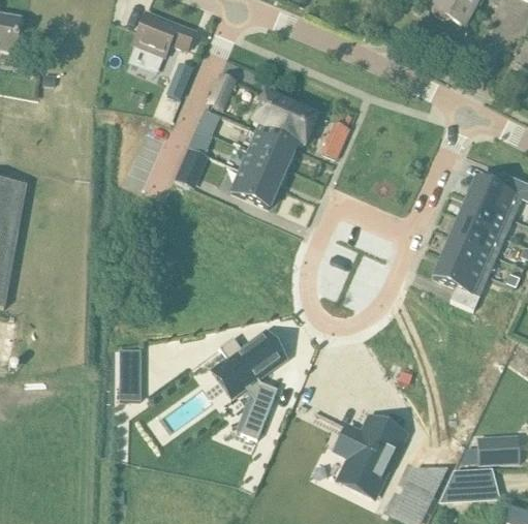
[(429,0),(427,3),(434,7),(434,8),(435,13),(444,19),(449,17),(451,16),(464,24),(476,0),(429,0)]
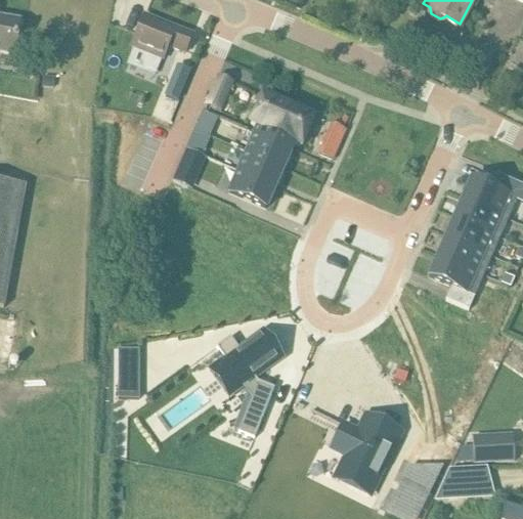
[(145,11),(132,44),(164,56),(169,44),(185,50),(193,31),(176,24),(175,26),(162,20),(163,18),(145,11)]
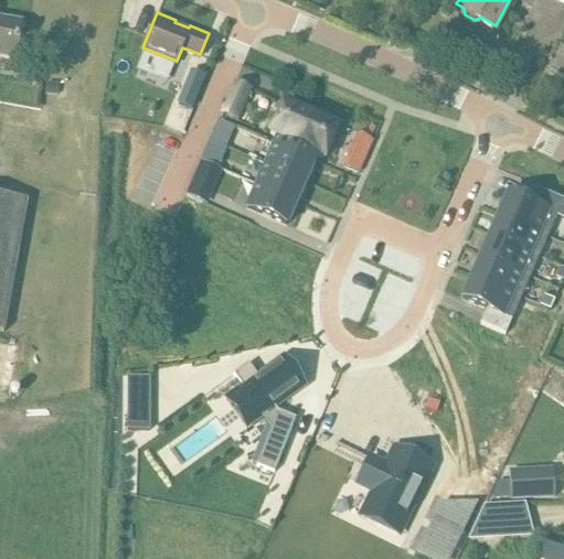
[(0,51),(17,54),(22,20),(0,15),(0,51)]
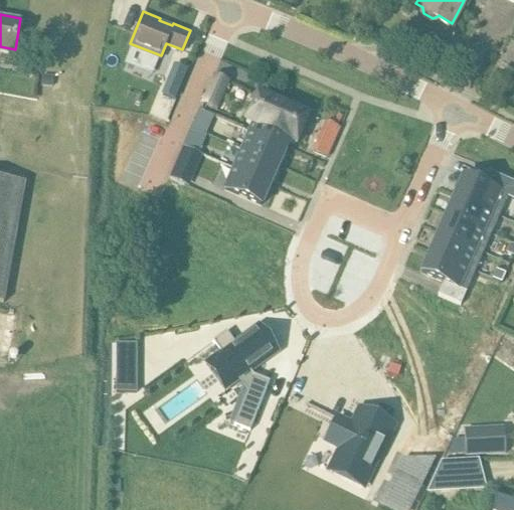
[(174,60),(162,92),(176,97),(187,67),(188,65),(174,60)]
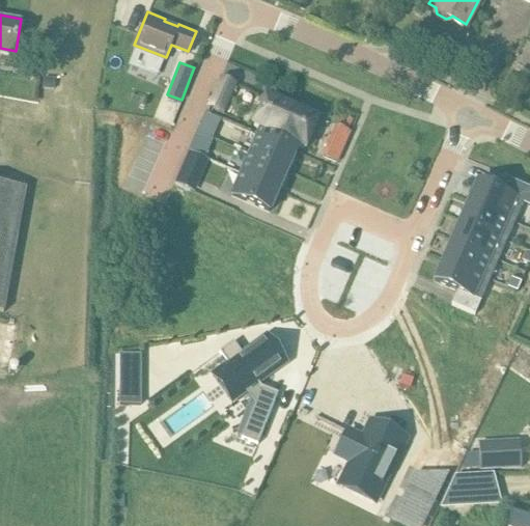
[(267,93),(254,121),(262,126),(258,133),(277,140),(293,105),(267,93)]
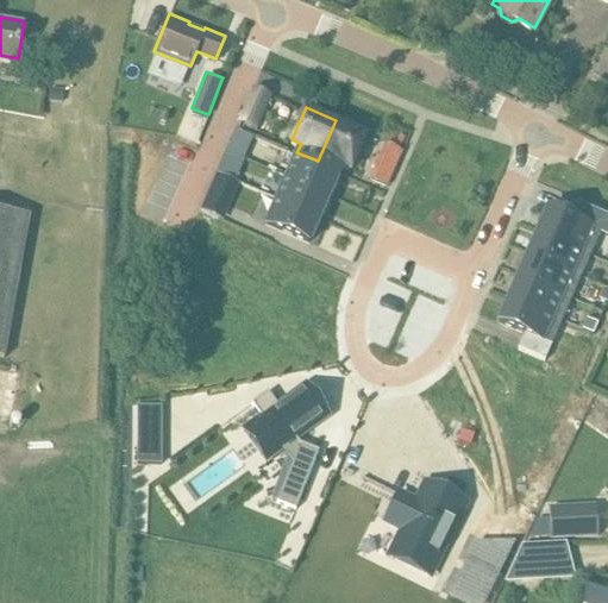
[(160,112),(154,124),(167,130),(173,117),(160,112)]
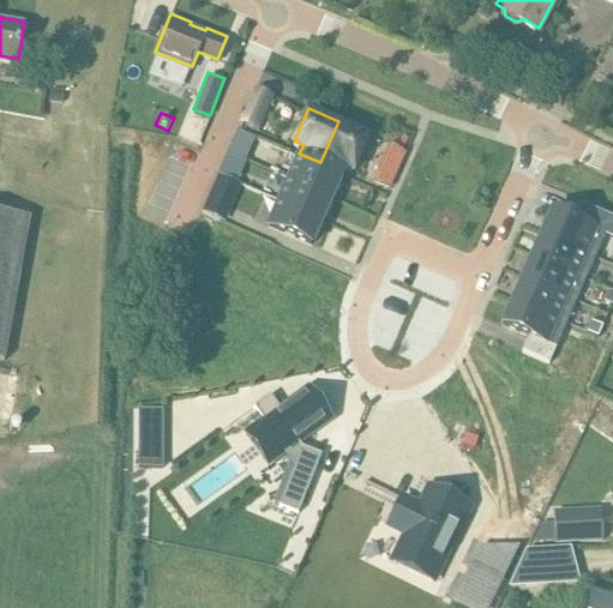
[(338,121),(320,162),(342,172),(346,163),(354,167),(368,134),(338,121)]
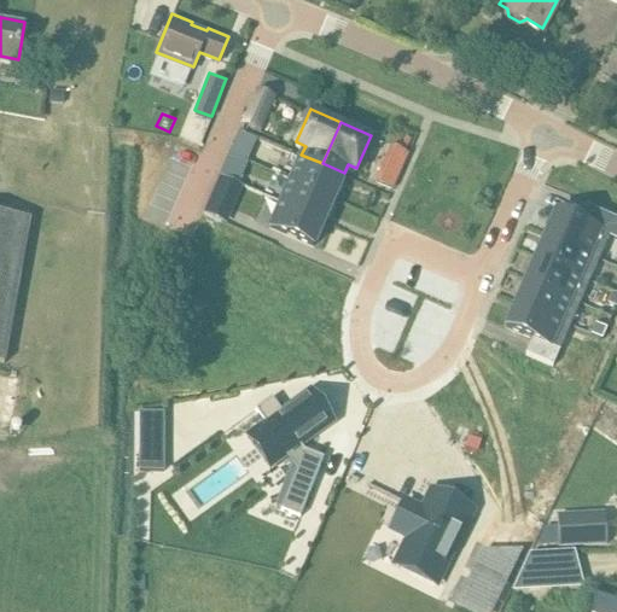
[(240,127),(230,149),(248,157),(258,135),(240,127)]
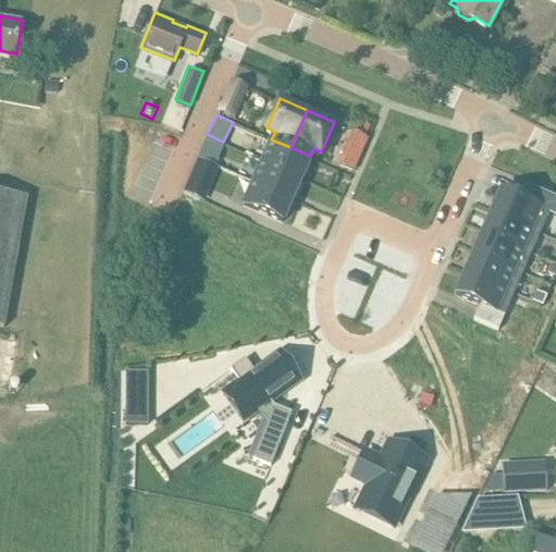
[(159,126),(157,132),(164,135),(167,130),(159,126)]
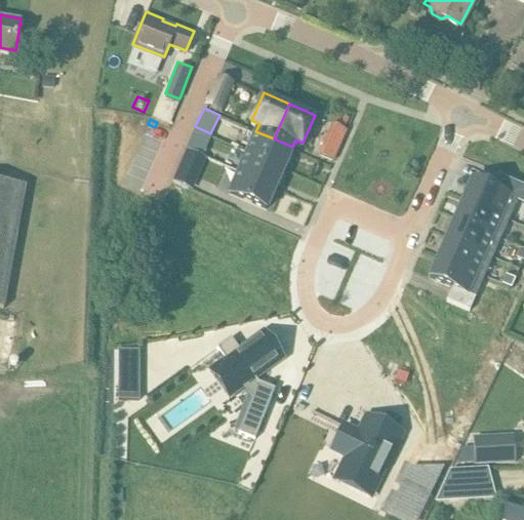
[(332,120),(319,151),(333,157),(347,126),(332,120)]
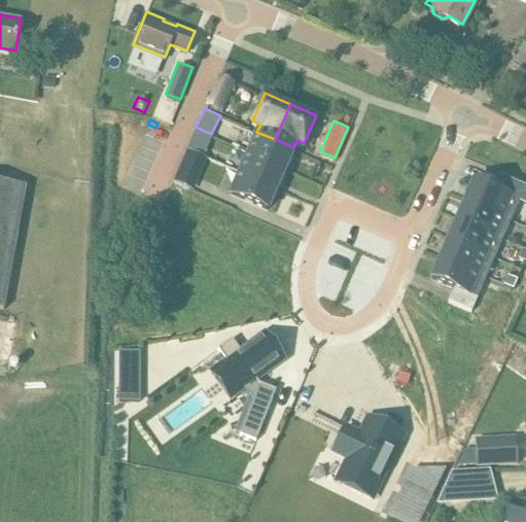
[(256,132),(248,150),(285,167),(293,147),(275,139),(256,132)]
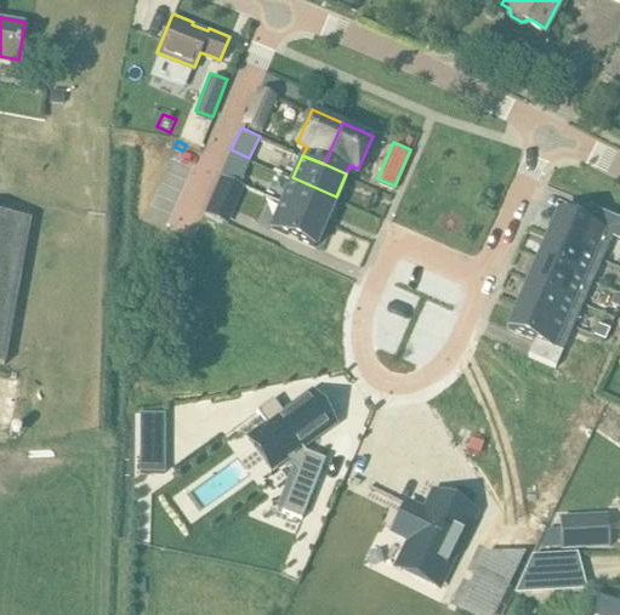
[(222,172),(205,211),(228,221),(245,182),(222,172)]
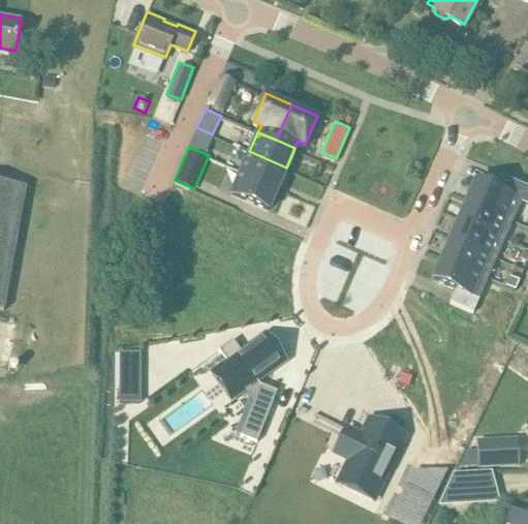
[(249,151),(241,170),(278,186),(286,167),(249,151)]
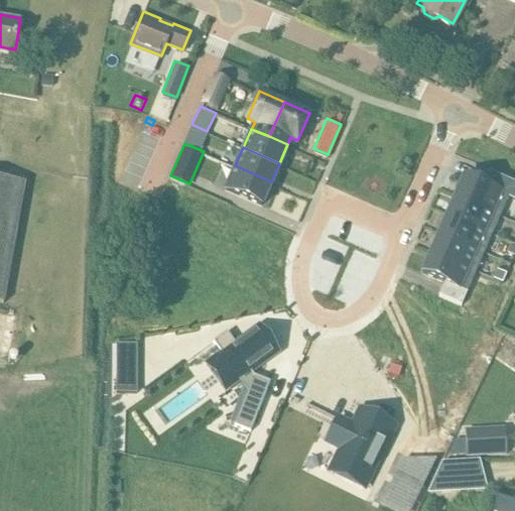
[(235,165),(226,186),(262,203),(271,181),(235,165)]
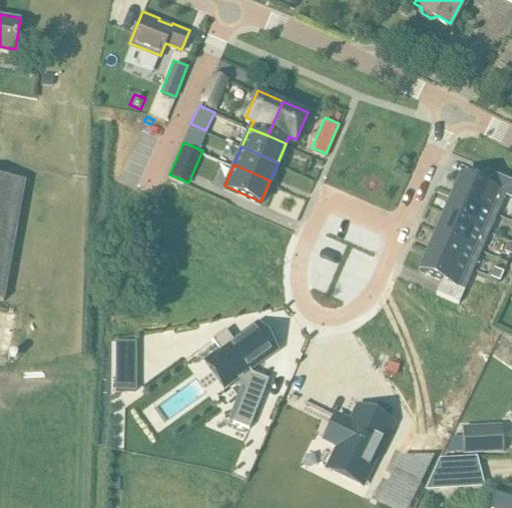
[(464,173),(457,188),(499,206),(505,192),(511,195),(511,177),(487,166),(480,181),(464,173)]
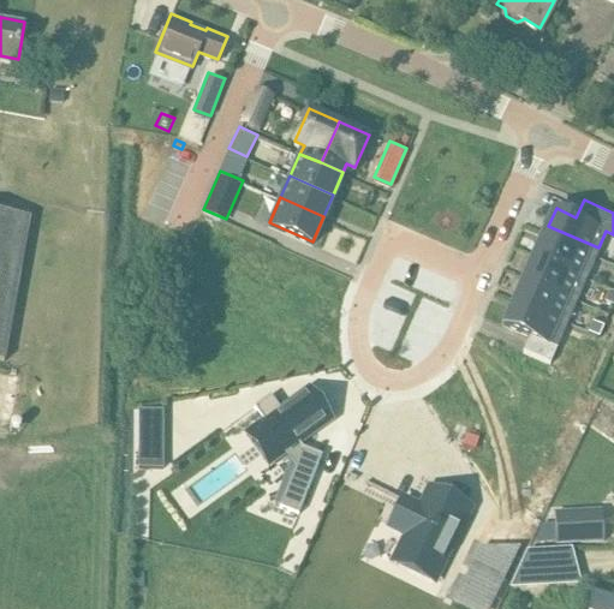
[(0,358),(6,359),(31,214),(0,208),(0,358)]
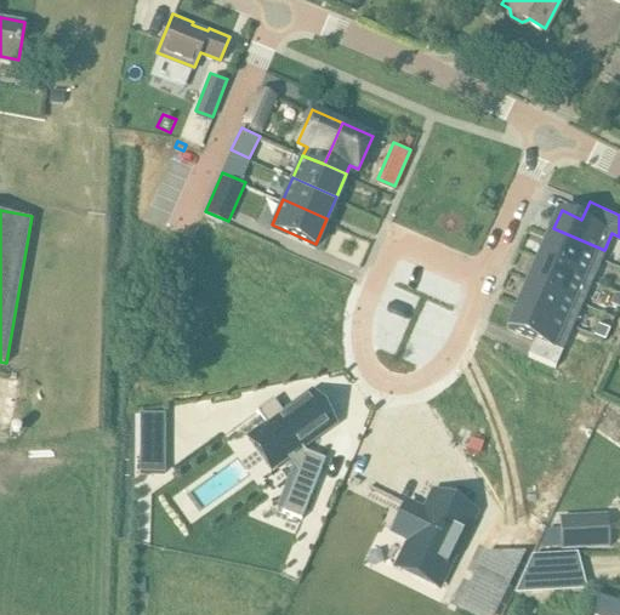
[(553,228),(544,250),(595,273),(604,250),(553,228)]
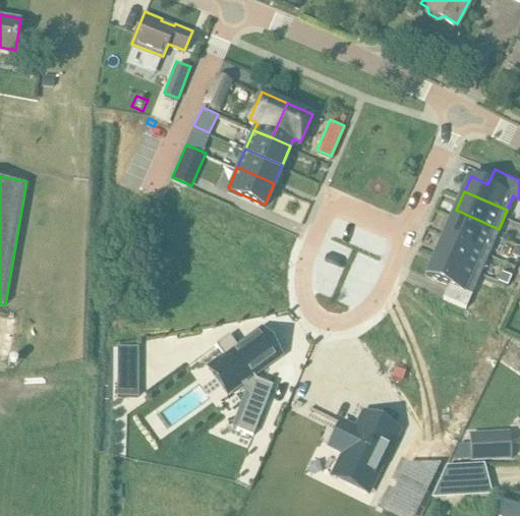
[(456,210),(448,229),(490,247),(499,229),(456,210)]
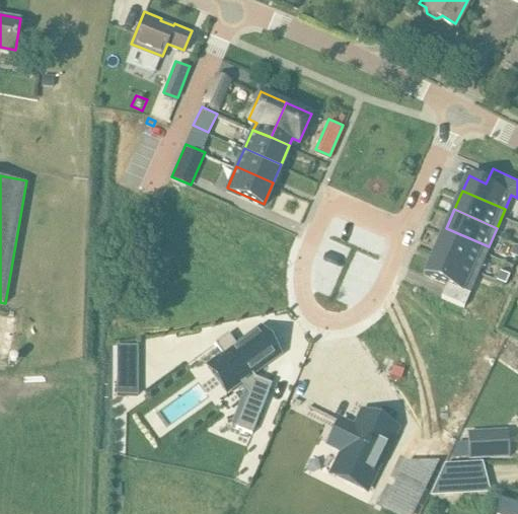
[(446,228),(438,246),(481,265),(489,246),(446,228)]
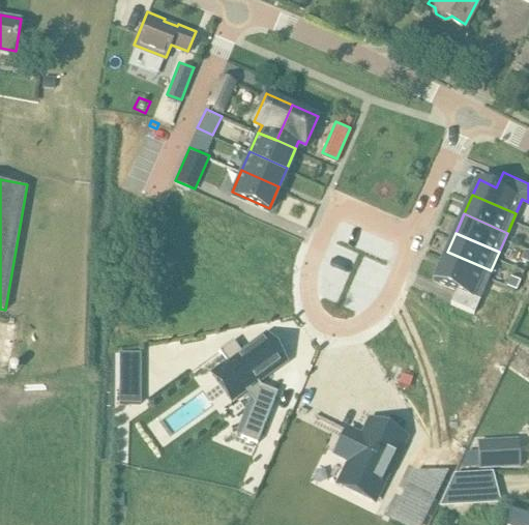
[(528,244),(523,242),(517,255),(526,260),(528,254),(528,244)]
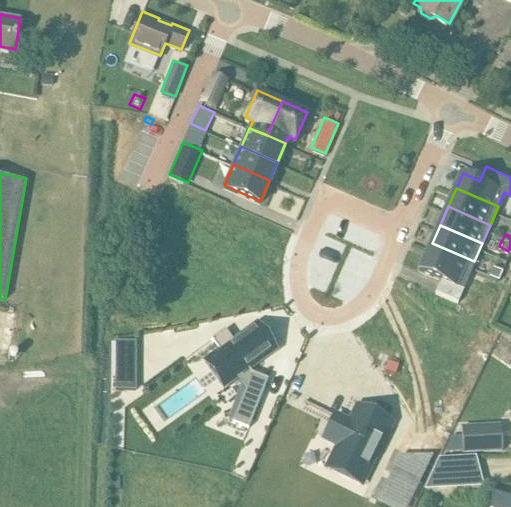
[(432,243),(421,268),(463,286),(474,261),(432,243)]
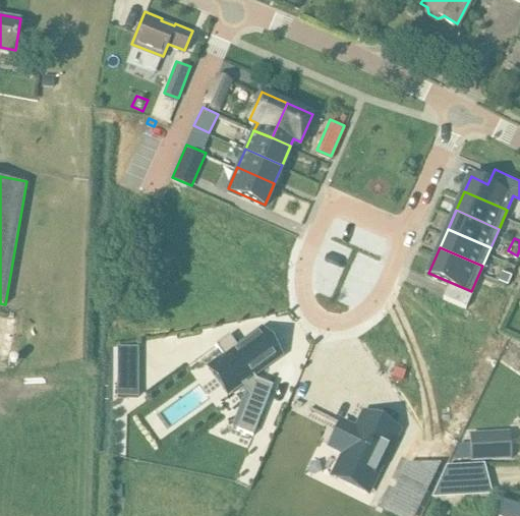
[(503,269),(499,279),(508,283),(512,273),(503,269)]
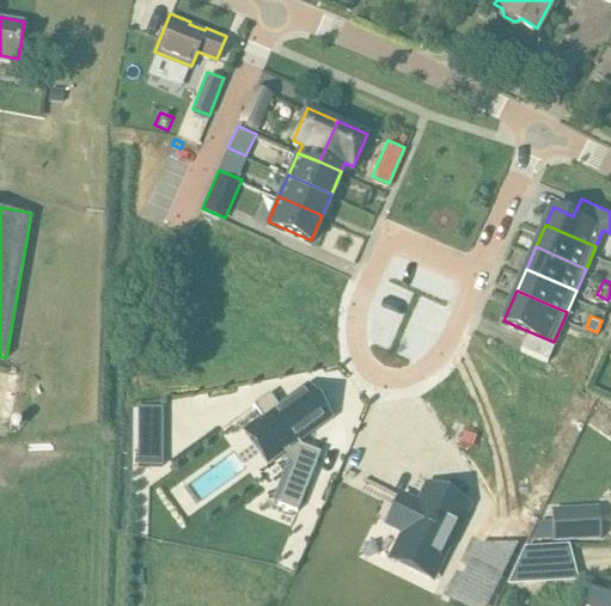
[(263,415),(245,427),(268,459),(285,448),(289,455),(294,463),(280,500),(279,501),(298,508),(322,450),(301,441),(299,438),(304,434),(303,433),(310,427),(311,428),(331,415),(327,408),(330,405),(317,385),(312,389),(307,383),(280,403),(270,390),(254,402),(263,415)]
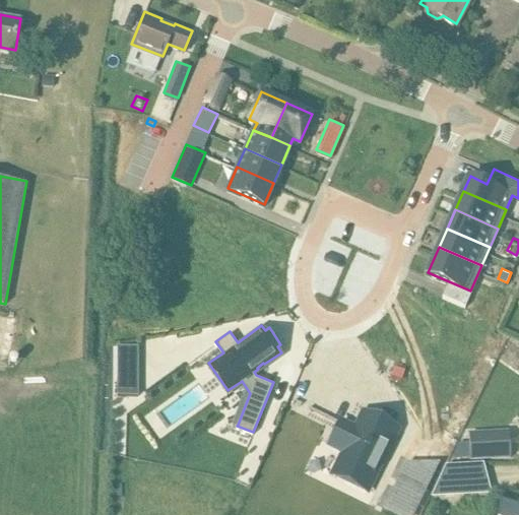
[(142,391),(143,341),(121,341),(120,390),(142,391)]
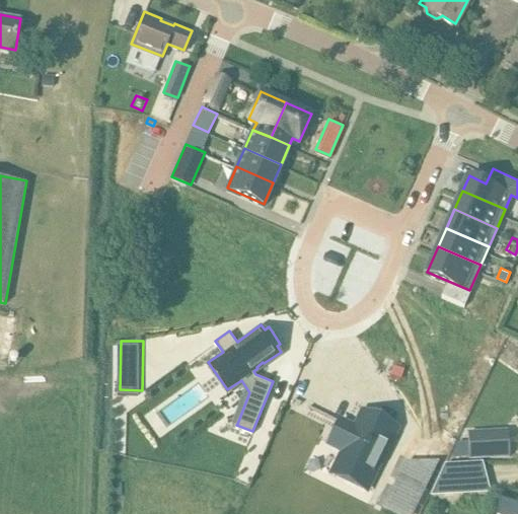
[(470,439),(458,439),(459,456),(510,453),(509,436),(484,438),(483,426),(469,427),(470,439)]
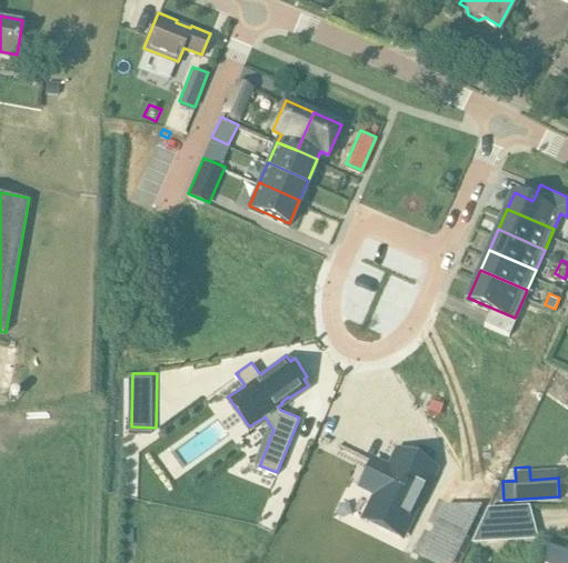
[(371,485),(362,506),(387,516),(379,539),(407,550),(429,496),(399,483),(397,490),(389,486),(387,493),(371,485)]
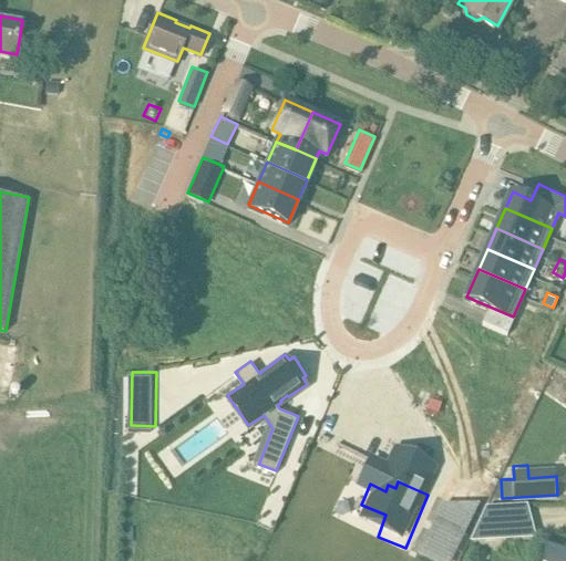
[(486,504),(473,537),(501,537),(500,505),(486,504)]
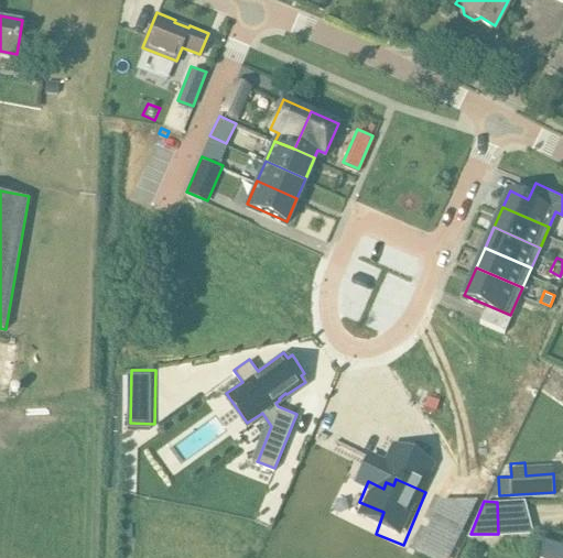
[(441,505),(415,555),(422,557),(450,557),(477,505),(441,505)]
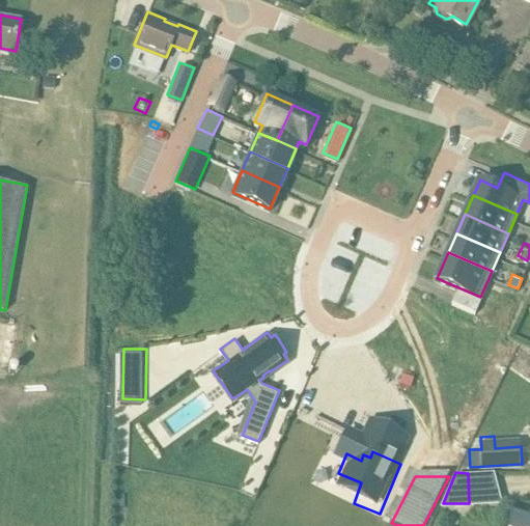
[(510,507),(507,525),(529,525),(529,514),(510,507)]
